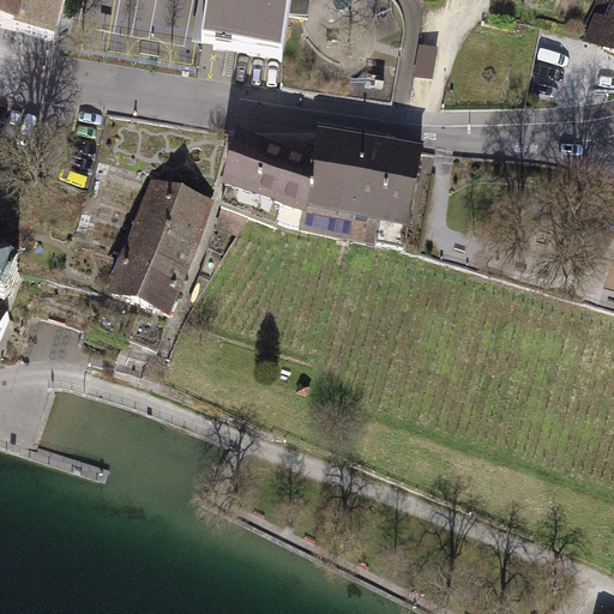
[(0,0),(0,26),(17,32),(17,31),(54,42),(66,0),(0,0)]
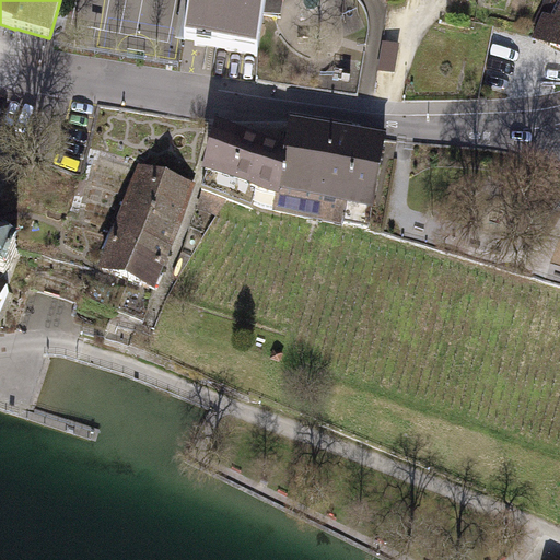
[(191,0),(185,44),(258,56),(266,0),(191,0)]
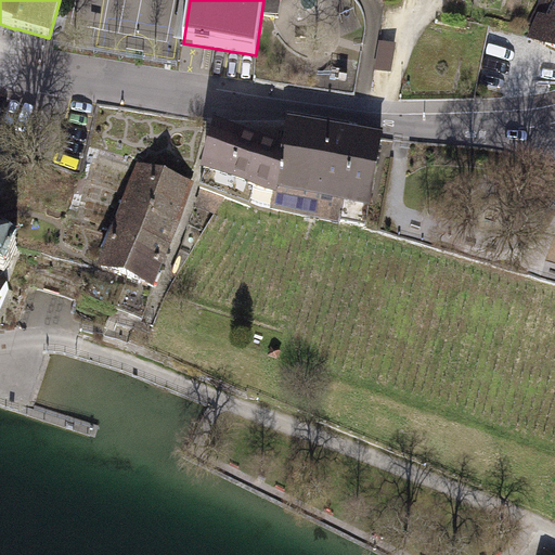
[(554,47),(554,0),(553,0),(549,0),(530,38),(546,43),(554,47)]
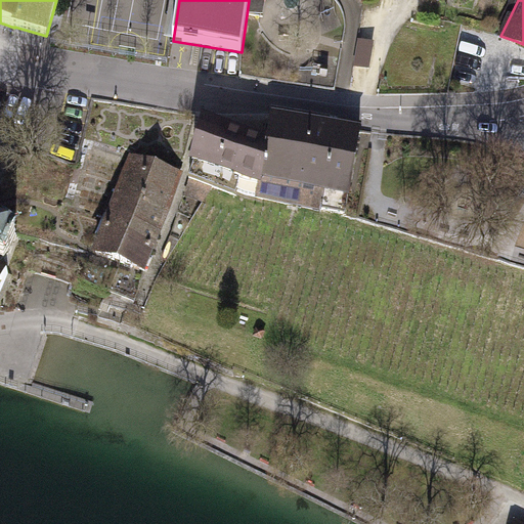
[(195,165),(191,179),(191,180),(212,187),(236,195),(239,179),(260,184),(258,197),(322,209),(325,189),(300,184),(311,123),(273,117),(267,146),(204,125),(193,165),(195,165)]
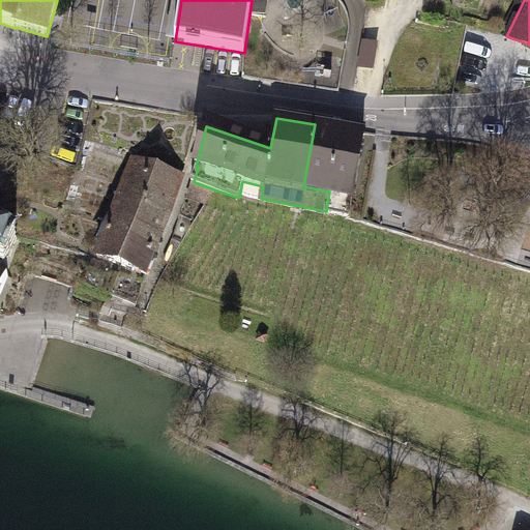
[(364,131),(315,124),(303,186),(329,192),(326,211),(350,216),(364,131)]
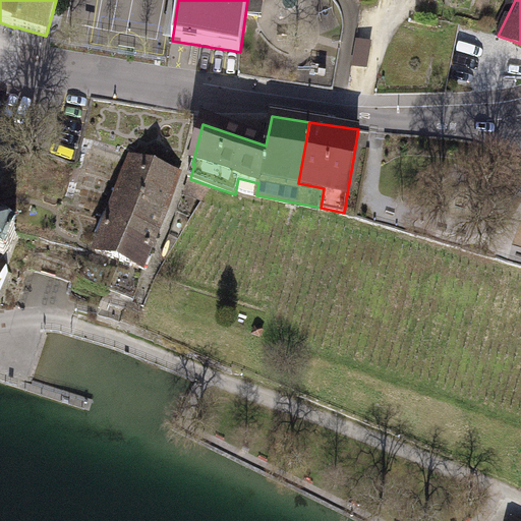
[(179,173),(132,157),(119,194),(166,212),(179,173)]
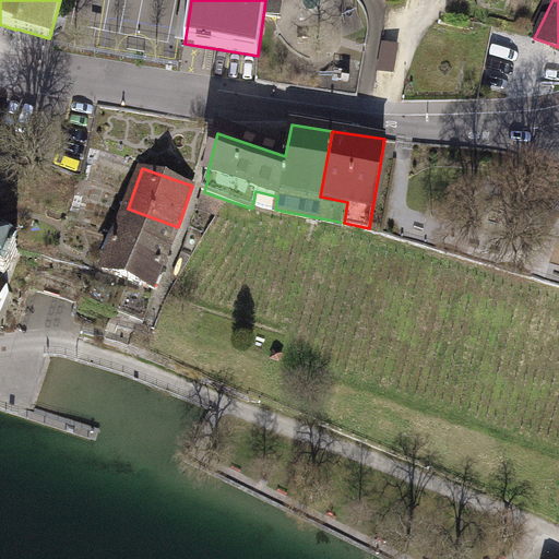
[(226,200),(204,192),(200,204),(218,212),(226,200)]
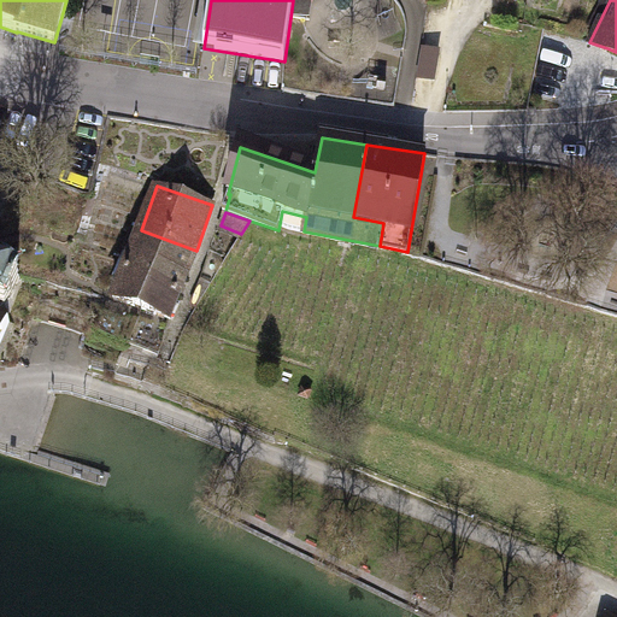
[(197,253),(141,230),(131,254),(160,265),(188,276),(197,253)]
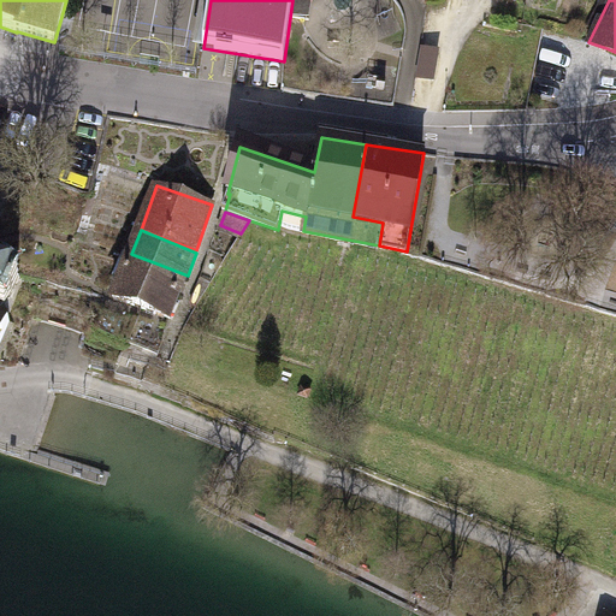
[(131,254),(105,318),(126,326),(136,306),(143,309),(160,265),(131,254)]
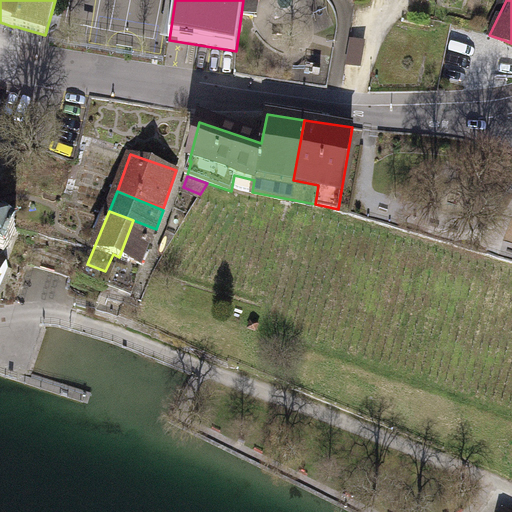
[(156,229),(133,220),(119,257),(142,265),(156,229)]
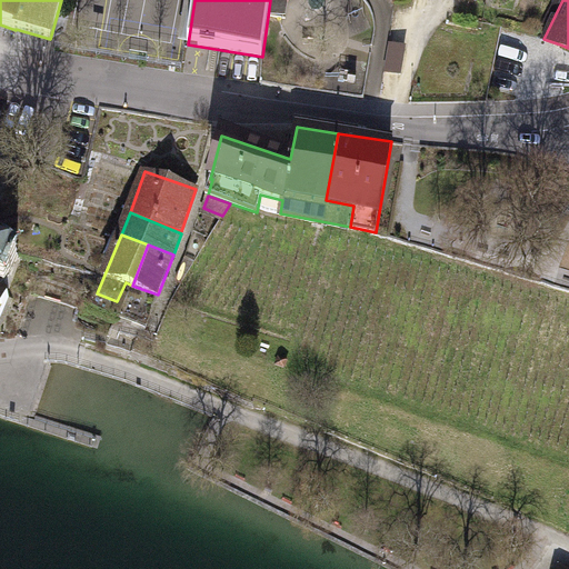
[(0,320),(9,299),(7,295),(9,289),(20,257),(0,248),(0,320)]
